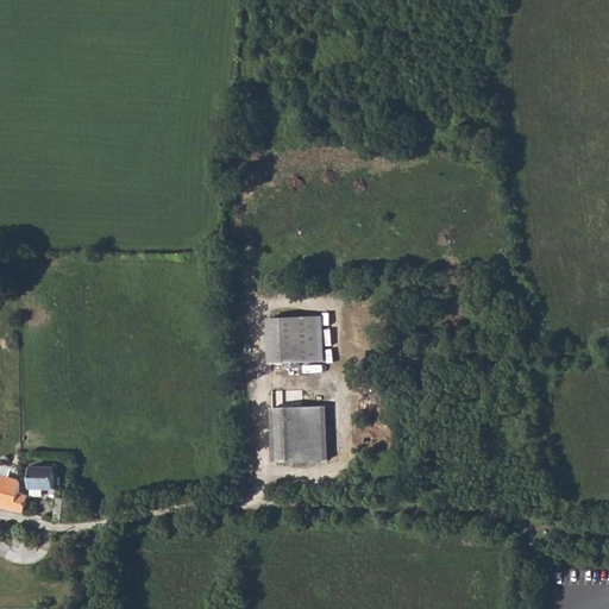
[(271,316),(274,362),(326,359),(325,315),(271,316)]
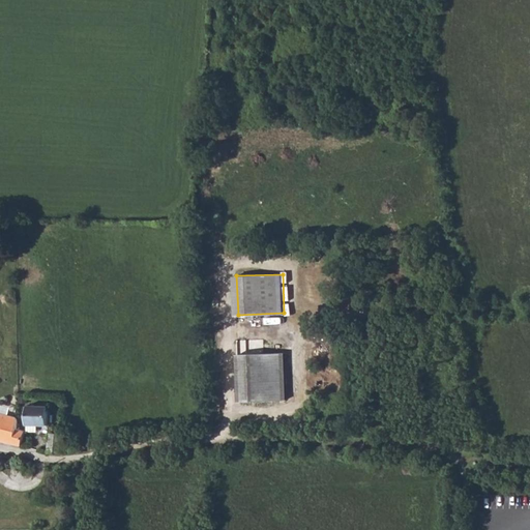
[(266,399),(265,352),(239,353),(240,400),(266,399)]
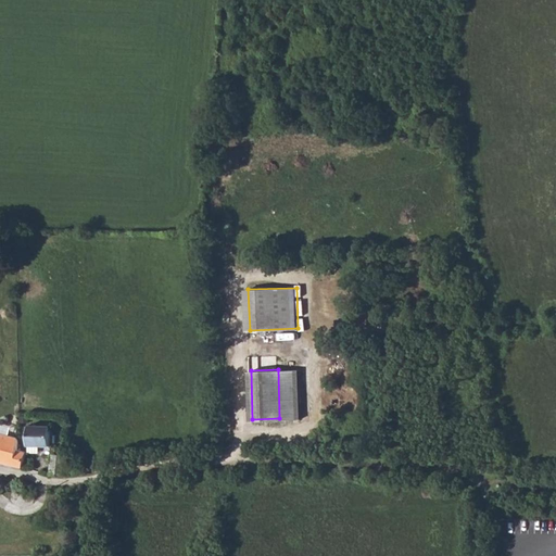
[(299,369),(278,369),(279,418),(300,418),(299,369)]
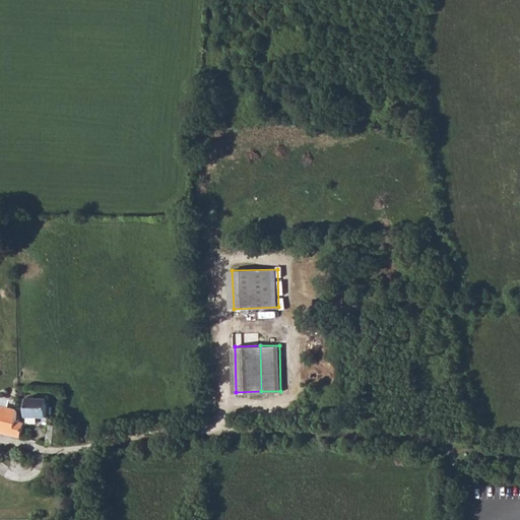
[(29,399),(28,424),(38,424),(38,416),(47,416),(47,399),(29,399)]
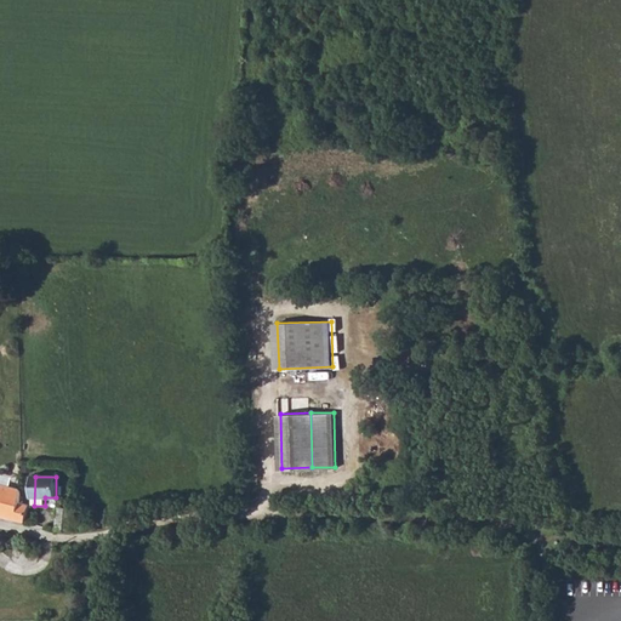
[(0,517),(27,523),(29,505),(20,502),(21,489),(0,484),(0,517)]
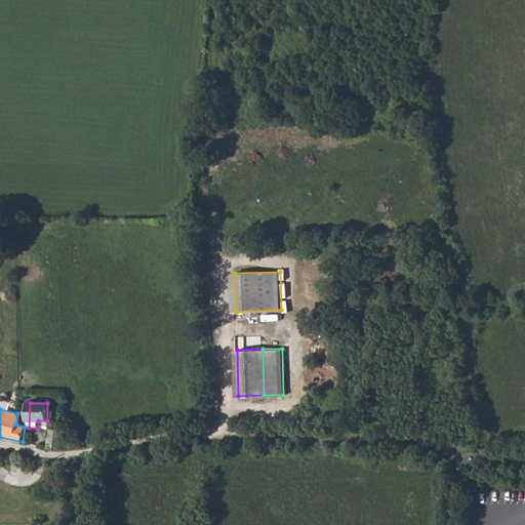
[(50,429),(50,449),(59,449),(61,429),(50,429)]
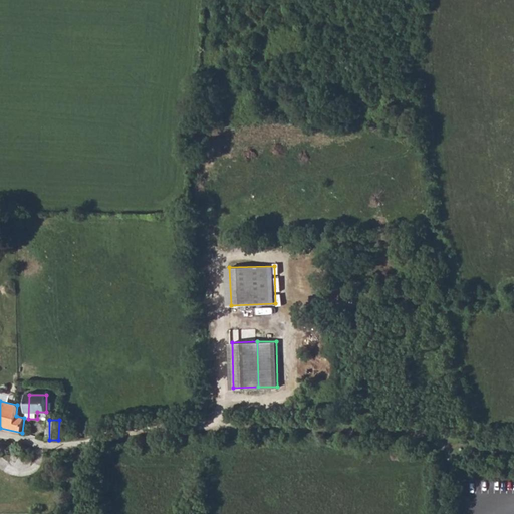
All buildings are outlined.
